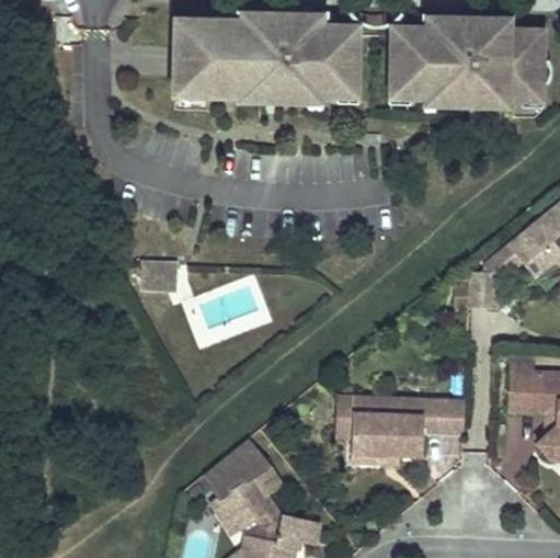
[(316,11),(300,11),(300,14),(271,13),(271,11),(255,10),(255,21),(246,20),(246,18),(212,16),(212,19),(194,19),(194,30),(178,30),(176,82),(192,83),(192,94),(209,94),(209,97),(243,97),(243,94),(254,94),(254,100),(269,101),(269,98),(298,99),(298,101),(313,101),(313,92),(326,93),(326,91),(361,91),(362,30),(341,29),(341,26),(328,26),(328,23),(316,22),(316,11)]
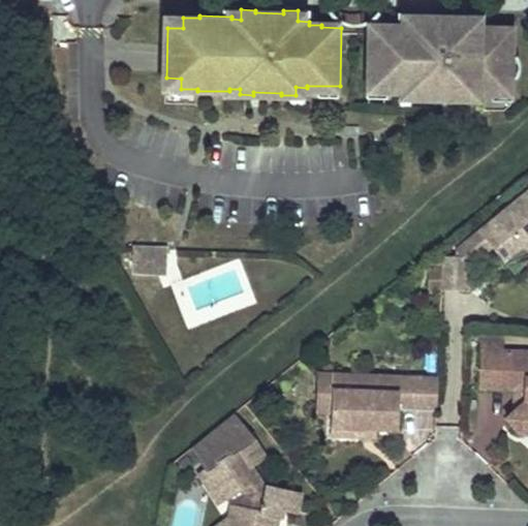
[(241,20),(241,9),(231,9),(231,17),(231,19),(241,20)]
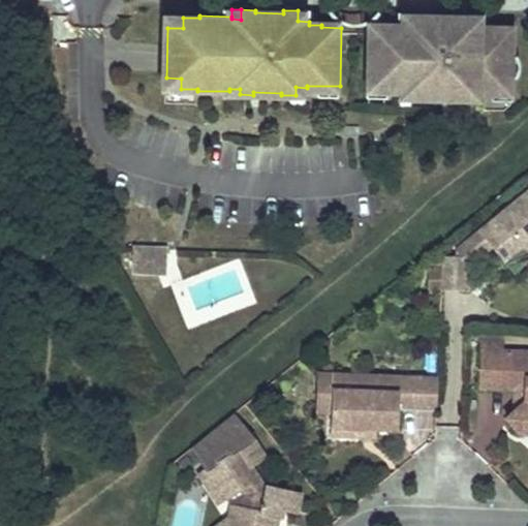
[(309,22),(309,11),(298,10),(298,21),(309,22)]
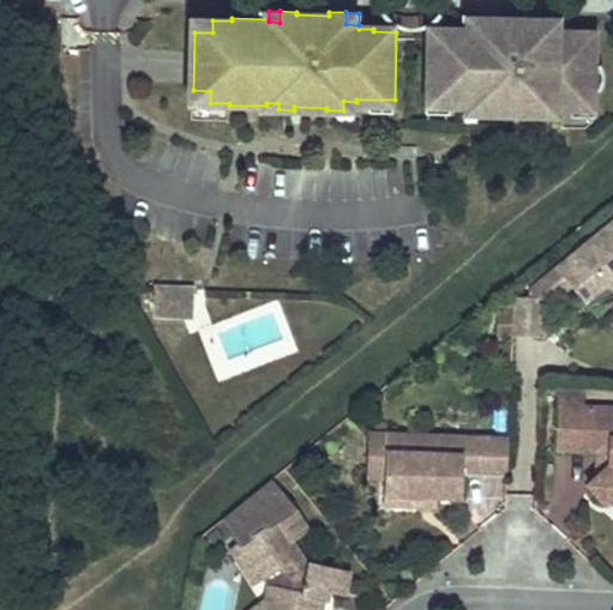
[(562,29),(548,29),(548,17),(532,17),(532,19),(516,19),(499,19),(499,16),(482,16),(482,28),(469,28),(469,31),(455,31),(455,34),(432,32),(430,101),(468,102),(468,104),(481,104),(480,114),(497,114),(497,112),(529,112),(529,115),(546,115),(547,106),(559,106),(559,103),(598,104),(599,36),(576,36),(576,34),(562,34),(562,29)]
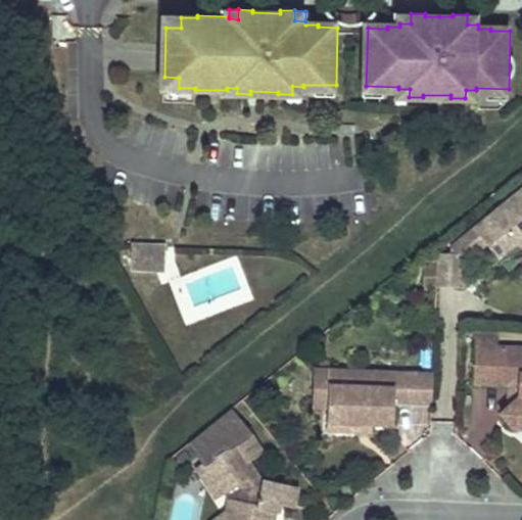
[(409,13),(399,13),(399,24),(411,24),(411,13),(409,13)]
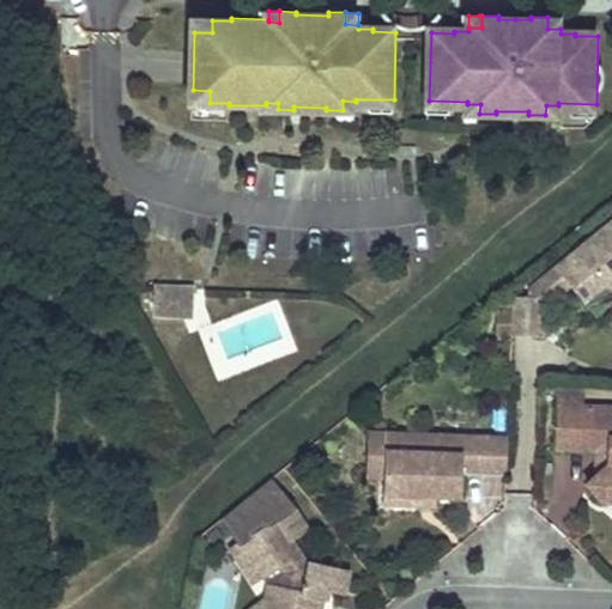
[(561,29),(561,17),(547,17),(547,29),(561,29)]
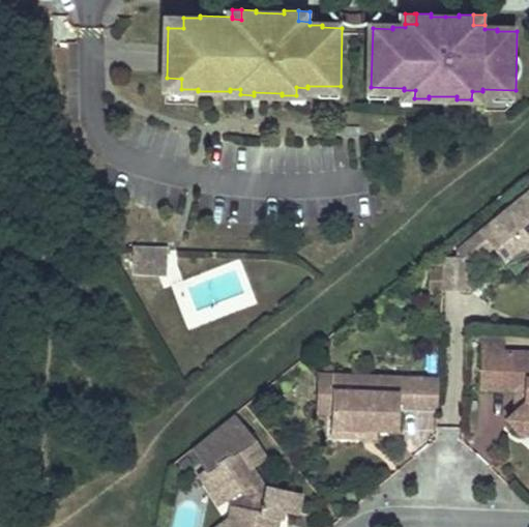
[(342,18),(322,17),(322,25),(322,27),(342,28),(342,18)]
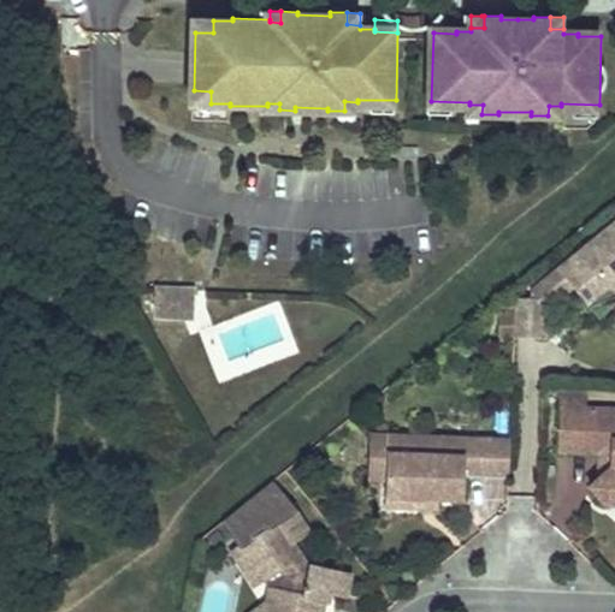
[(213,21),(195,21),(195,33),(213,33),(213,21)]
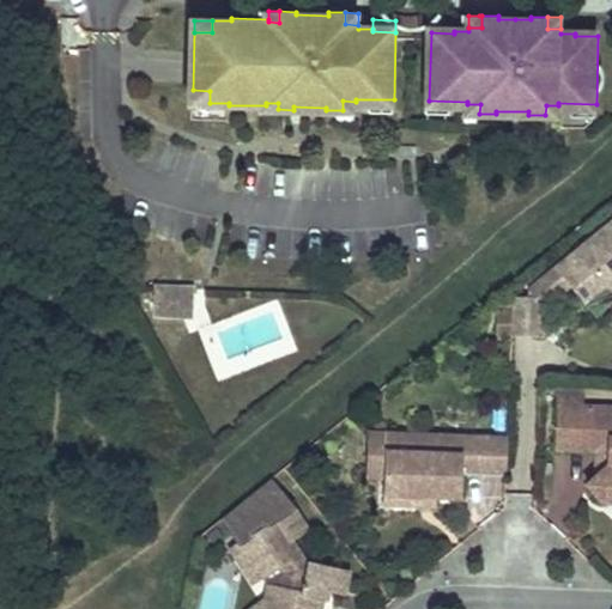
[(454,22),(431,20),(431,32),(454,34),(454,31),(454,22)]
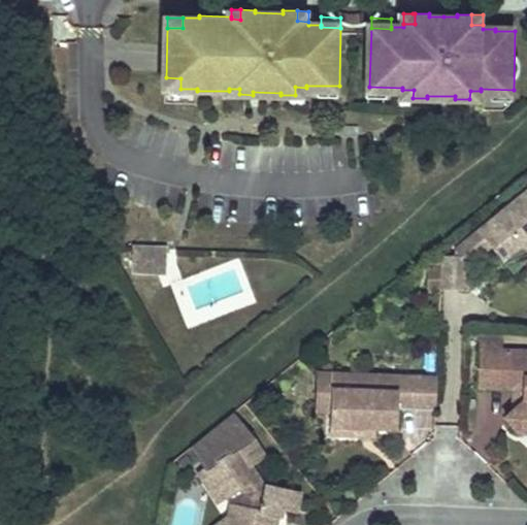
[(515,21),(495,21),(495,29),(495,31),(515,31),(515,21)]
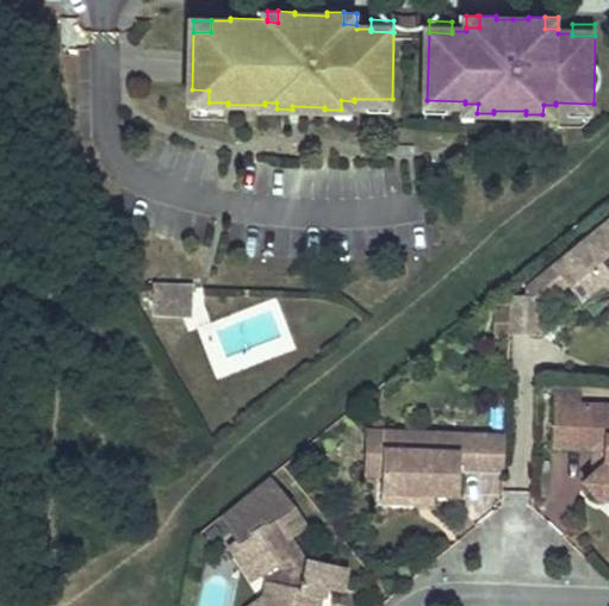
[(209,91),(192,89),(192,101),(209,102),(209,91)]
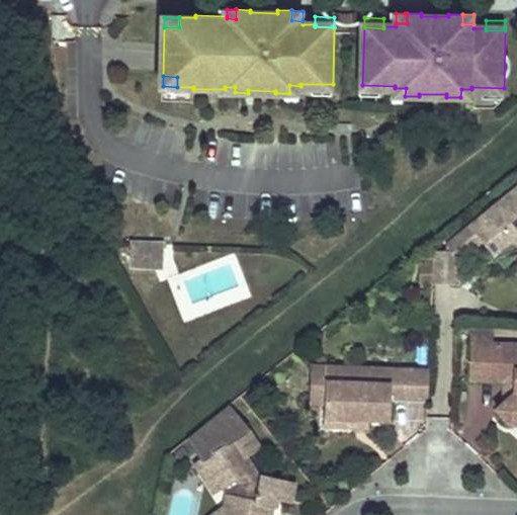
[(300,86),(289,85),(289,93),(300,94),(300,86)]
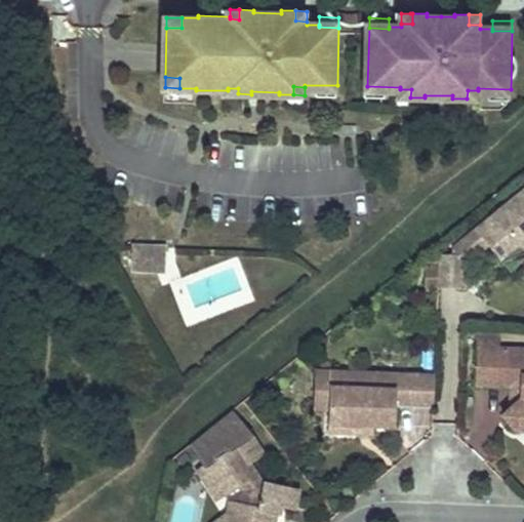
[(411,89),(400,89),(399,97),(410,97),(411,89)]
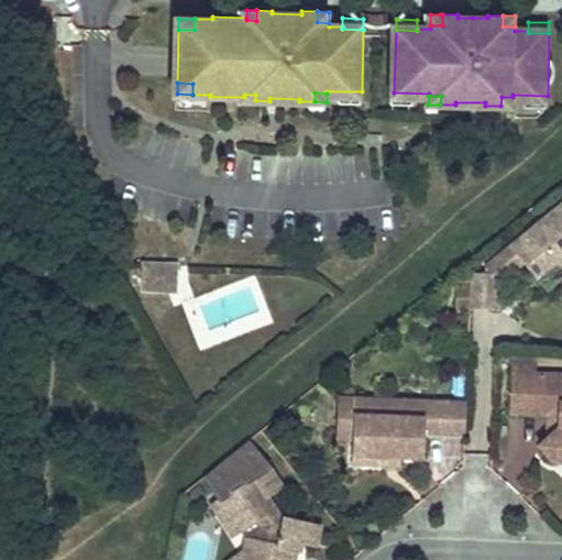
[(513,97),(502,97),(500,106),(513,106),(513,97)]
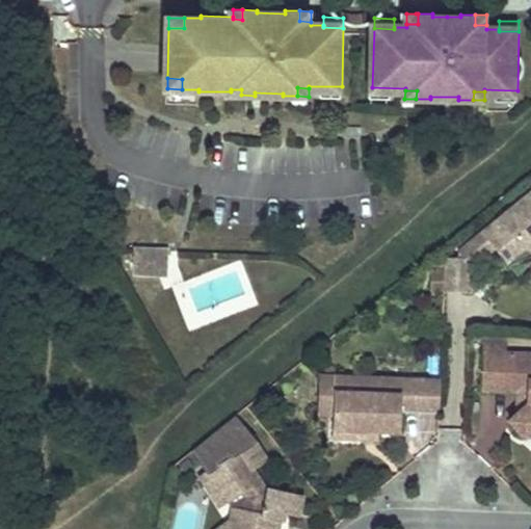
[(530,191),(483,231),(495,245),(506,260),(525,244),(530,239),(530,191)]
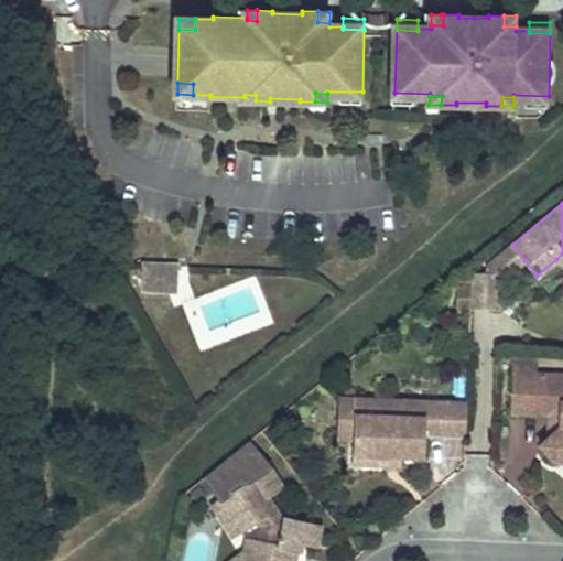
[(524,260),(512,245),(488,265),(488,273),(499,273),(499,281),(524,260)]
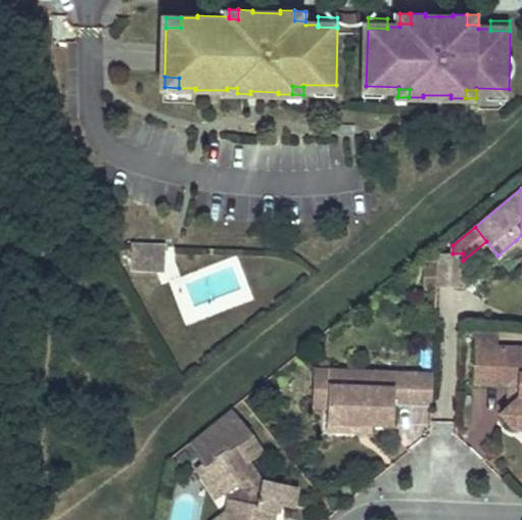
[(164,244),(136,243),(135,266),(158,267),(158,256),(164,256),(164,244)]
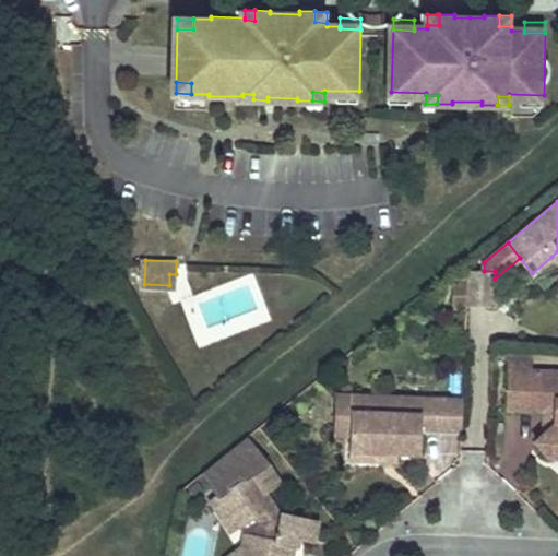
[(494,304),(495,279),(495,271),(484,271),(467,270),(466,304),(494,304)]
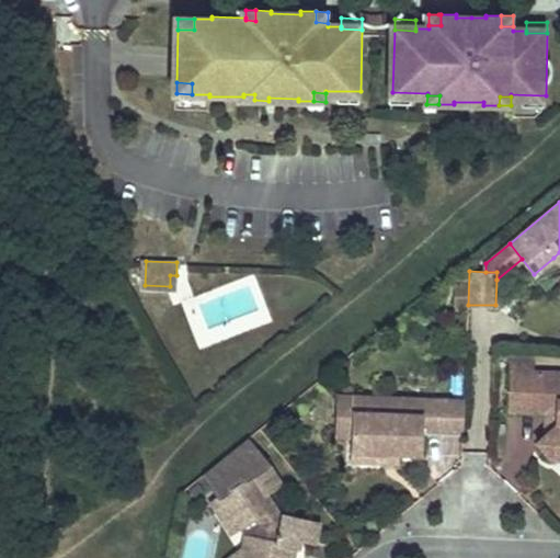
[(559,371),(512,369),(510,409),(548,410),(558,411),(558,425),(547,434),(539,442),(556,460),(559,456),(559,371)]
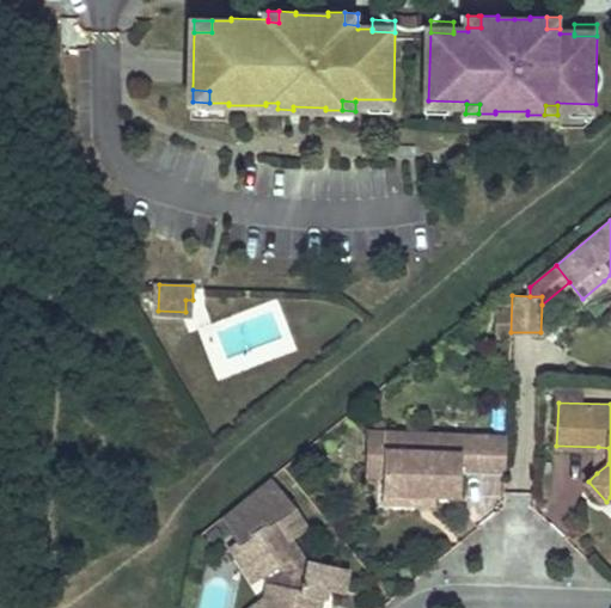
[(410,430),(368,428),(366,476),(384,476),(385,447),(410,448),(410,430)]
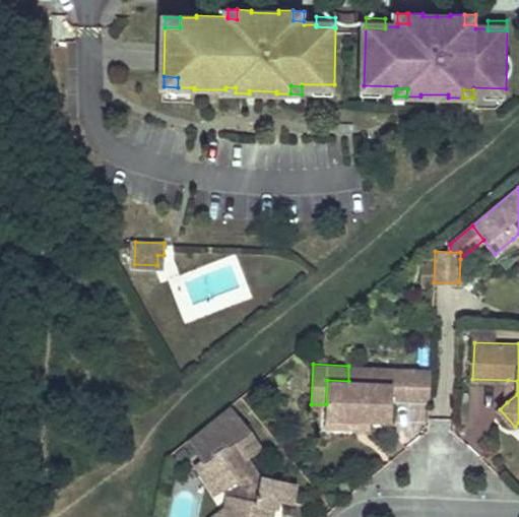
[(431,369),(348,366),(348,381),(327,380),(326,404),(326,428),(351,429),(351,421),(370,421),(391,422),(392,400),(430,401),(431,369)]
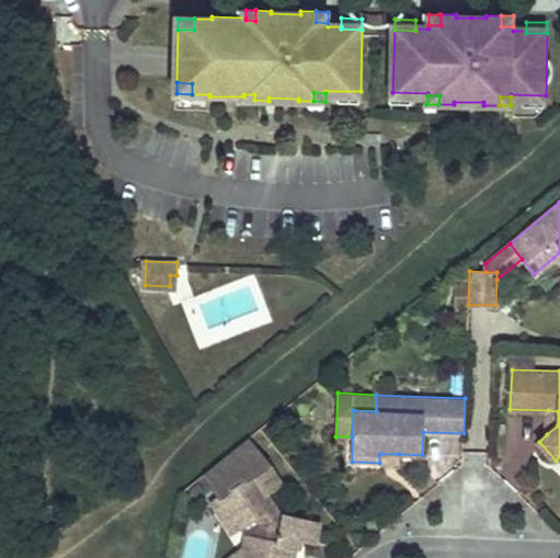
[(558,425),(558,411),(548,410),(547,434),(558,425)]
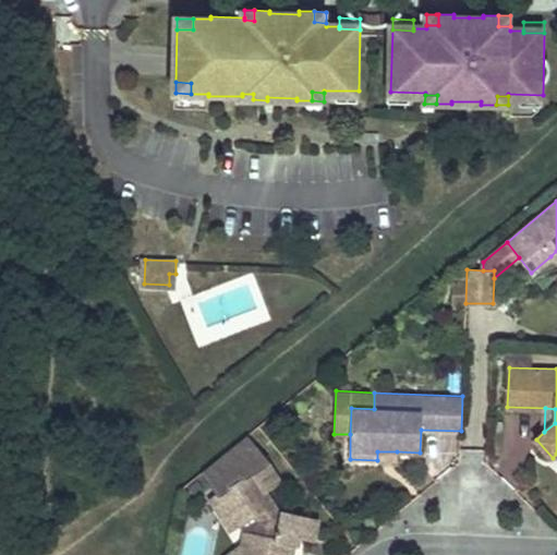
[(279,511),(266,491),(280,481),(268,462),(246,436),(203,469),(214,485),(219,494),(240,525),(245,533),(256,535),(251,554),(291,554),(294,543),(297,534),(301,535),(315,538),(317,523),(314,518),(279,511)]
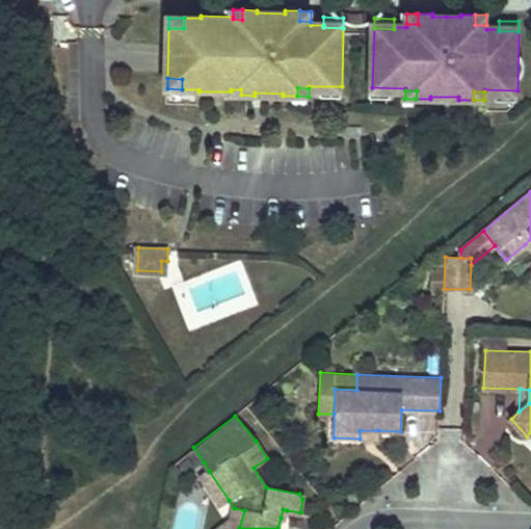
[(378,430),(360,430),(360,439),(378,439),(378,430)]
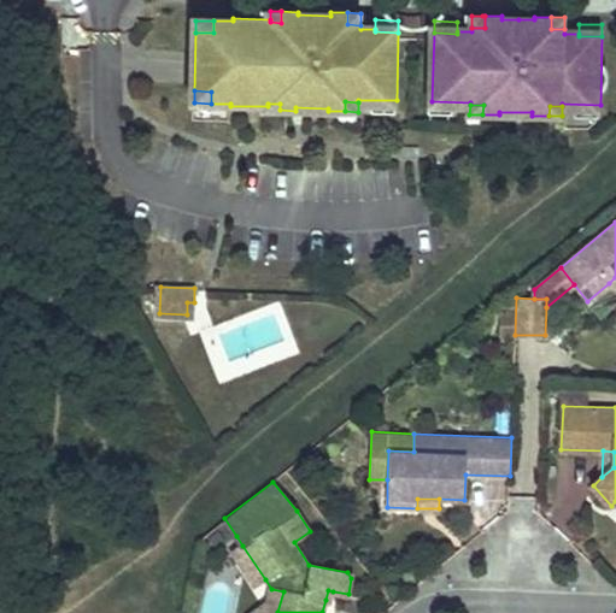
[(212,552),(236,536),(224,518),(200,537),(212,552)]
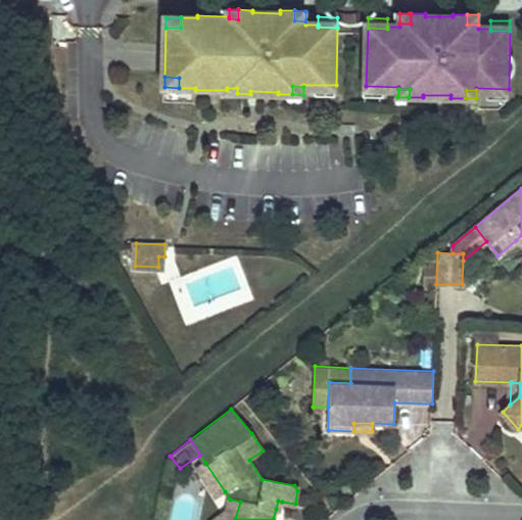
[(225,491),(205,463),(197,468),(216,497),(225,491)]
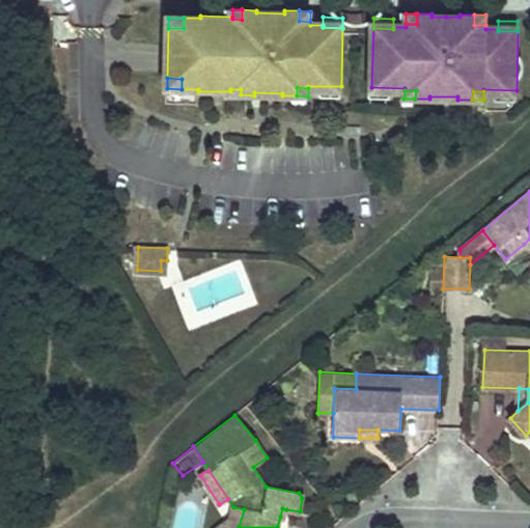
[(239,527),(244,509),(233,507),(230,519),(215,527),(239,527)]
